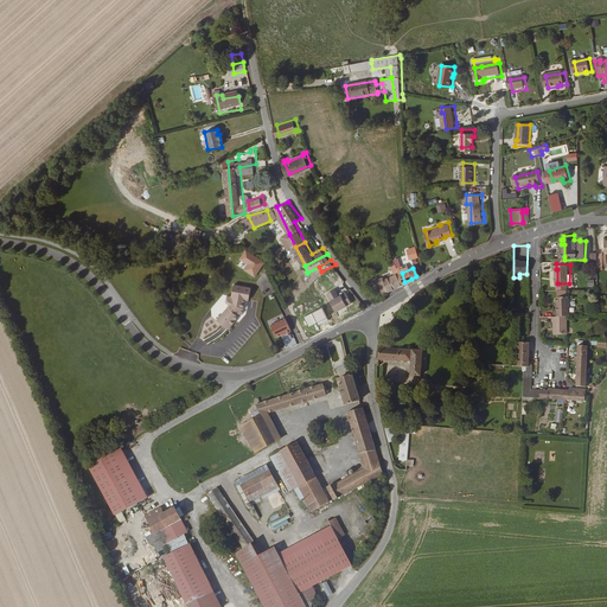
[(382,292),(404,282),(402,273),(398,270),(391,274),(394,280),(382,285),(383,287),(379,288),(382,292)]
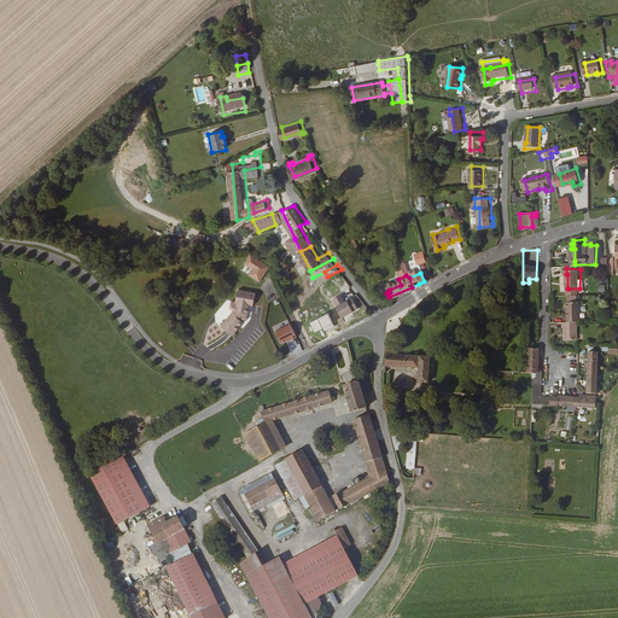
[(390,292),(389,290),(401,285),(398,279),(388,285),(385,279),(375,283),(382,293),(386,292),(386,293),(390,292)]
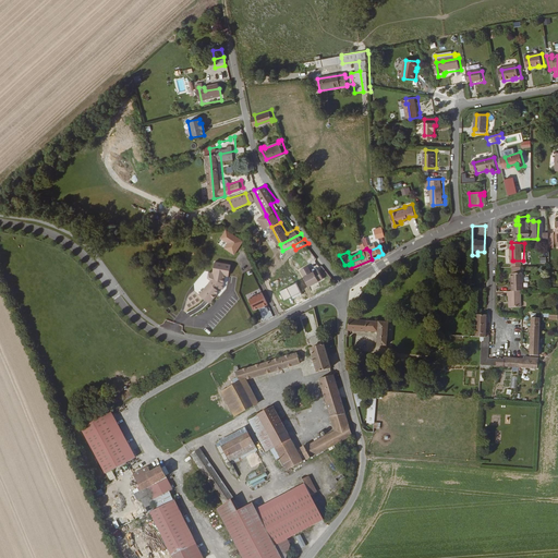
[(223,283),(226,275),(229,276),(231,265),(215,263),(211,273),(208,273),(206,278),(209,281),(197,294),(208,303),(216,293),(217,290),(220,284),(221,286),(223,283)]
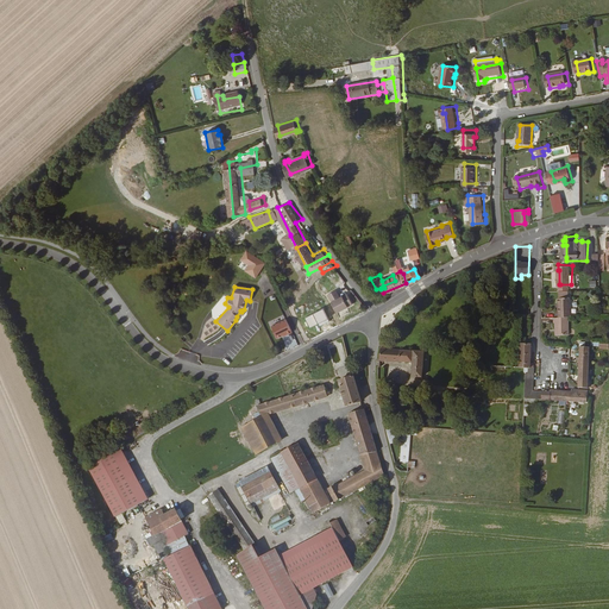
[(351,306),(346,295),(338,297),(336,292),(328,294),(334,312),(351,306)]
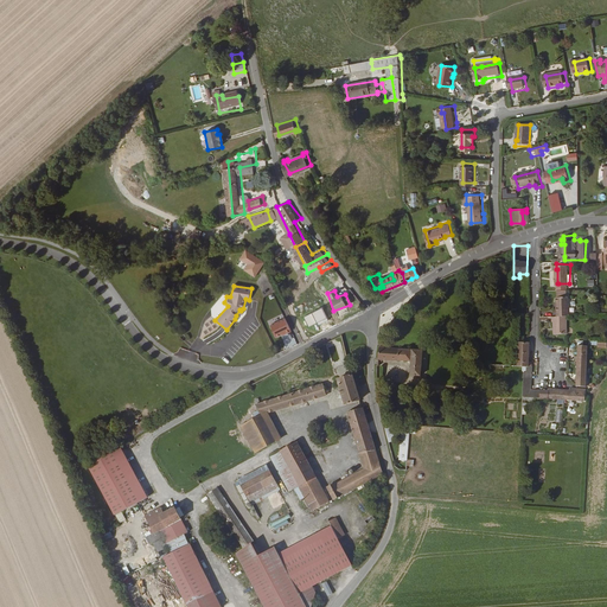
[(557,313),(568,313),(570,313),(572,293),(570,293),(558,293),(557,293),(557,313)]
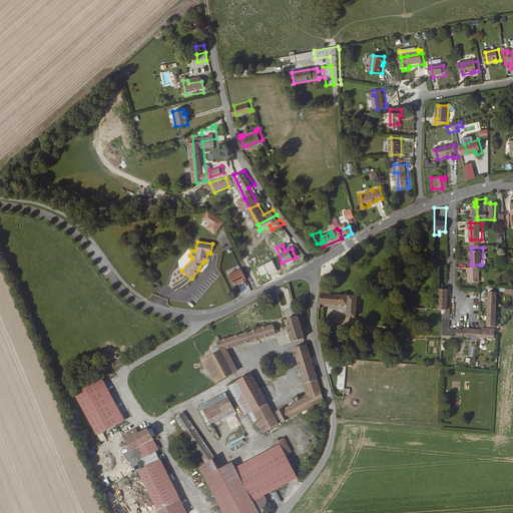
[(479,281),(480,265),(471,265),(467,265),(467,270),(469,270),(469,281),(479,281)]
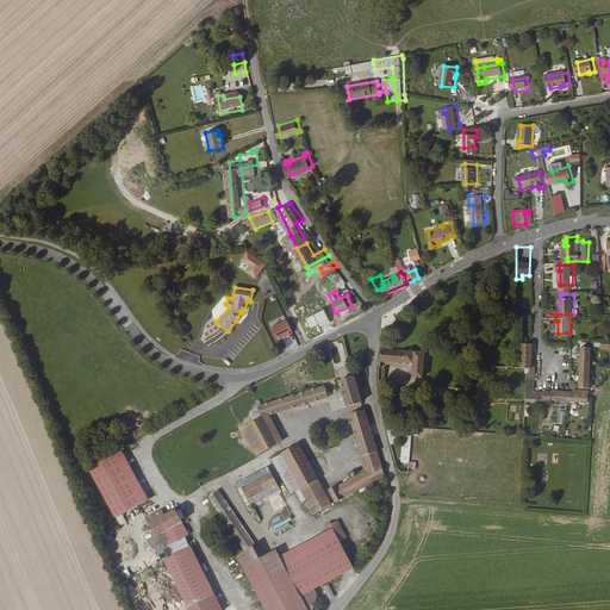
[(521,366),(529,367),(531,367),(531,348),(528,347),(522,347),(521,366)]
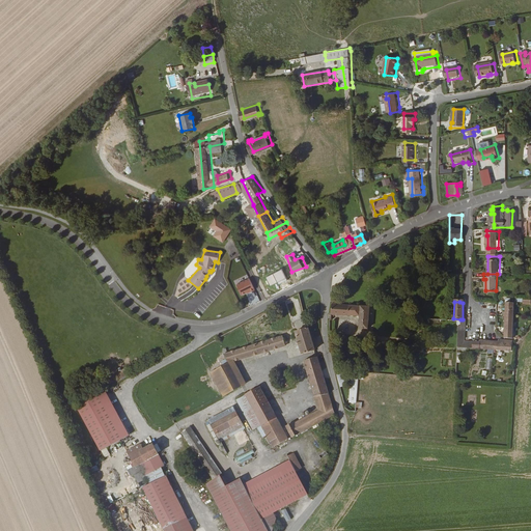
[(360,303),(355,303),(354,305),(334,304),(333,313),(357,314),(357,327),(369,327),(370,305),(360,305),(360,303)]
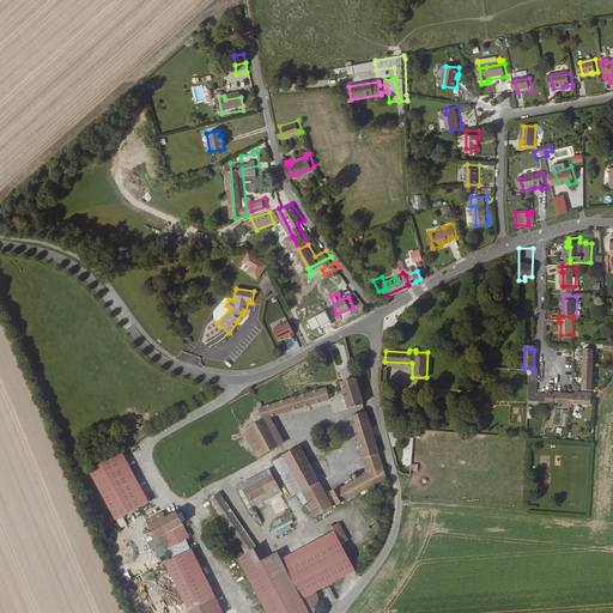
[(593,353),(583,353),(582,388),(592,389),(593,353)]
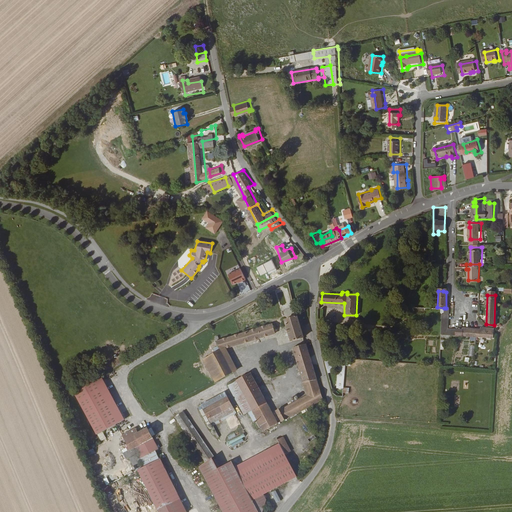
[(446,308),(444,308),(444,313),(442,315),(441,335),(494,338),(495,327),(482,326),(482,328),(462,327),(461,329),(449,329),(449,308),(446,308)]
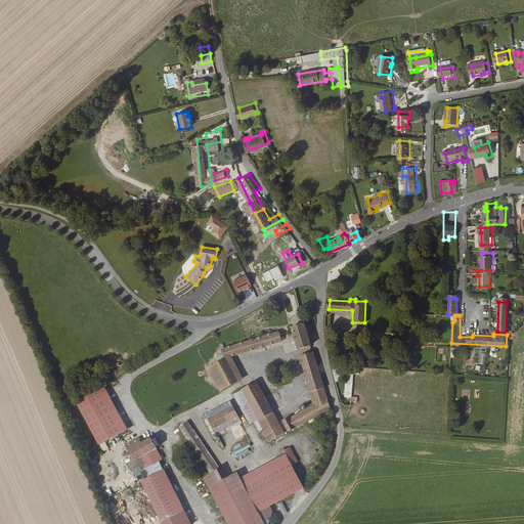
[(312,346),(305,323),(291,329),(298,351),(312,346)]
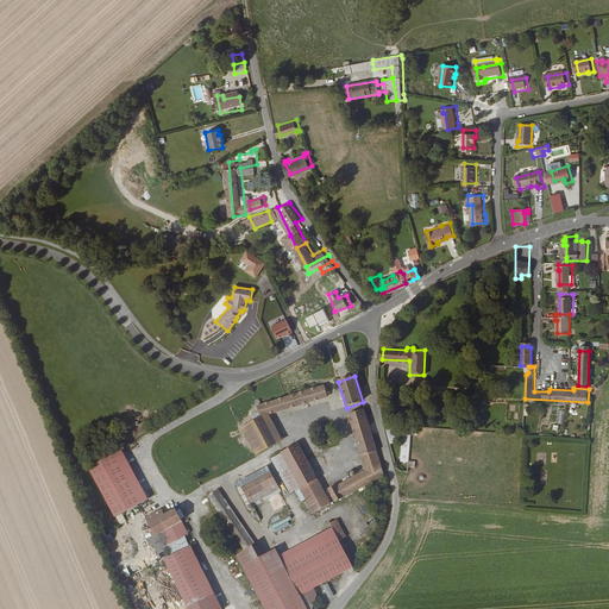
[(331,395),(327,383),(257,406),(263,416),(270,414),(331,395)]
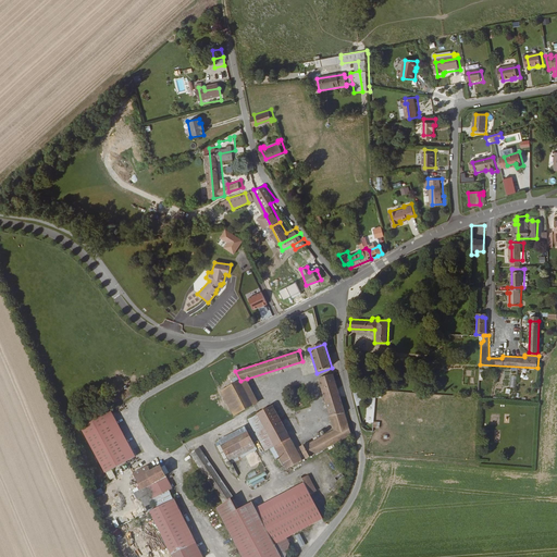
[(353,435),(333,374),(318,379),(334,430),(308,444),(300,448),(307,460),(353,435)]
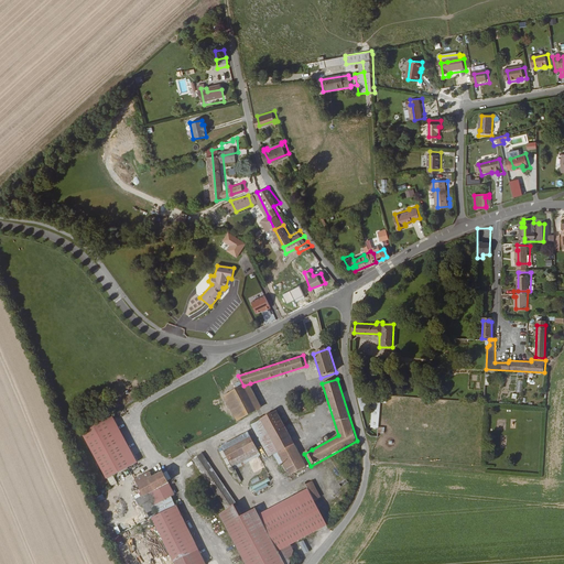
[(262,403),(250,383),(243,386),(228,394),(239,416),(262,403)]
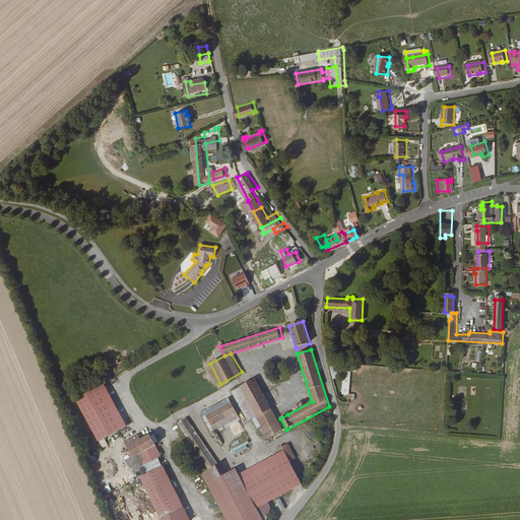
[(329,366),(332,379),(337,378),(334,365),(329,366)]
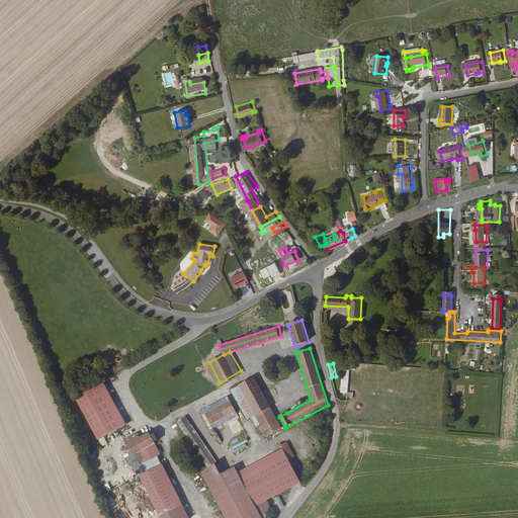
[(341,368),(340,393),(347,394),(349,369),(341,368)]
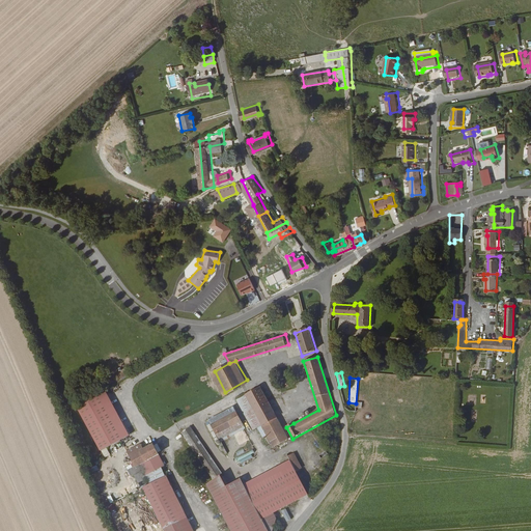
[(289,437),(261,387),(252,391),(247,394),(248,395),(263,425),(275,445),(289,437)]
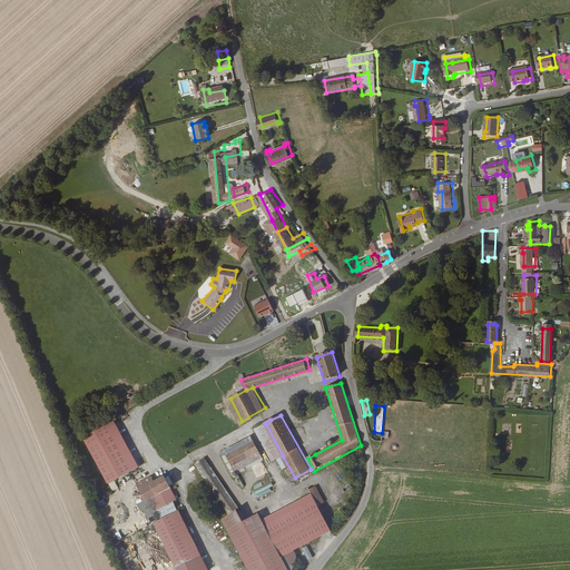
[(511,435),(512,423),(502,423),(501,435),(511,435)]
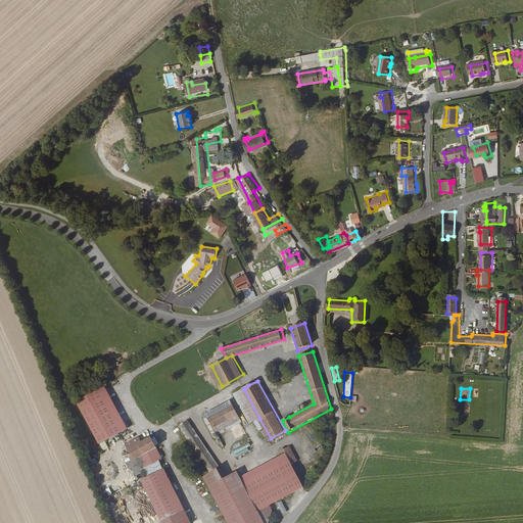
[(259,419),(244,389),(235,394),(251,423),(259,419)]
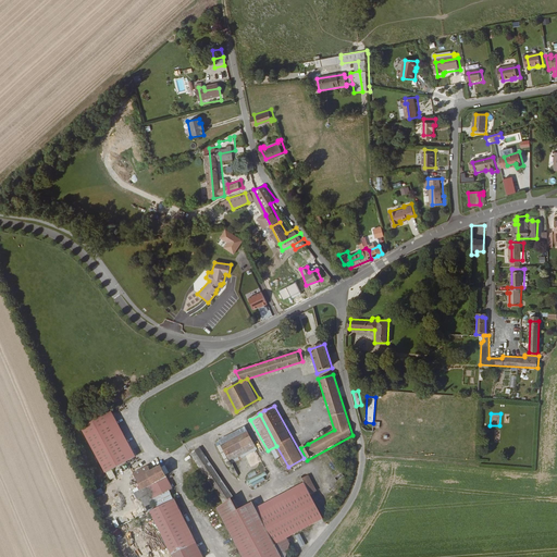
[(87,443),(95,455),(109,477),(130,465),(138,459),(115,423),(110,416),(82,434),(87,443)]
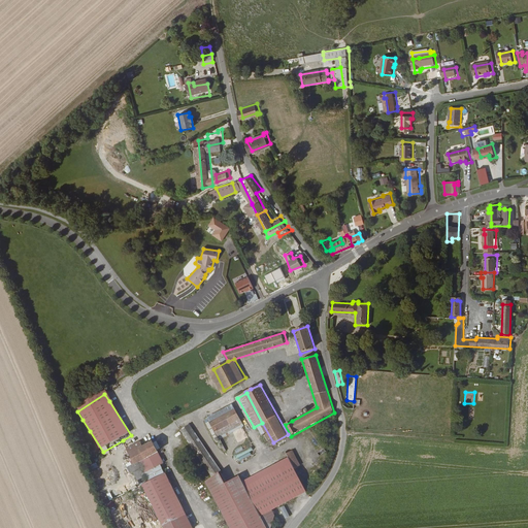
[(244,427),(232,404),(207,419),(220,440),(244,427)]
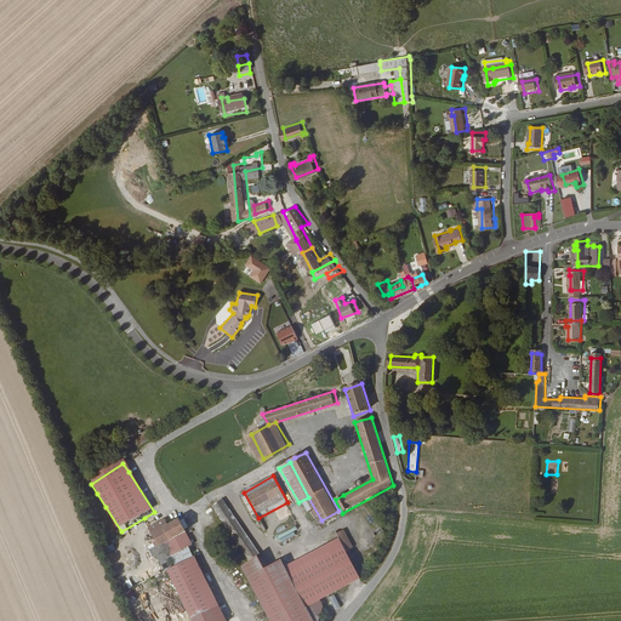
[(261,553),(226,497),(216,503),(252,559),(260,554),(261,553)]
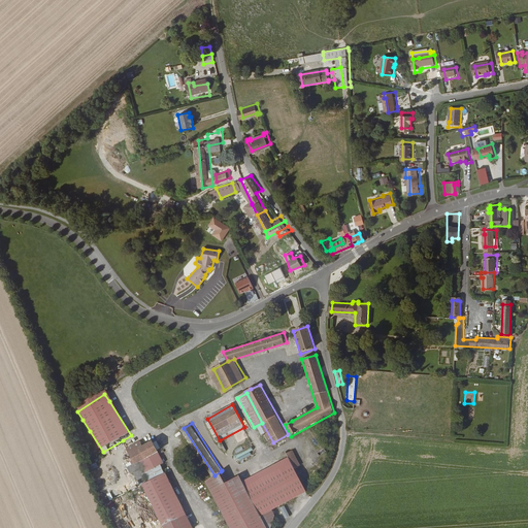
[(141,462),(141,464),(161,453),(162,452),(161,451),(163,450),(159,442),(156,444),(155,441),(145,447),(142,442),(129,450),(138,464),(141,462)]
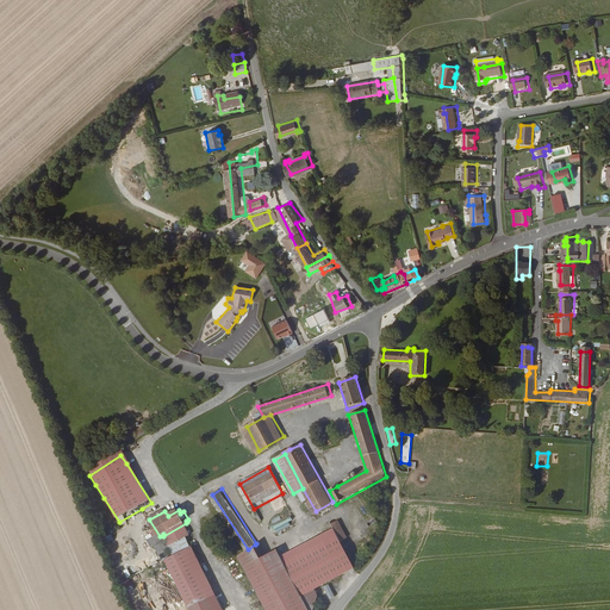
[(277,533),(288,526),(287,522),(292,520),(290,516),(273,527),(277,533)]
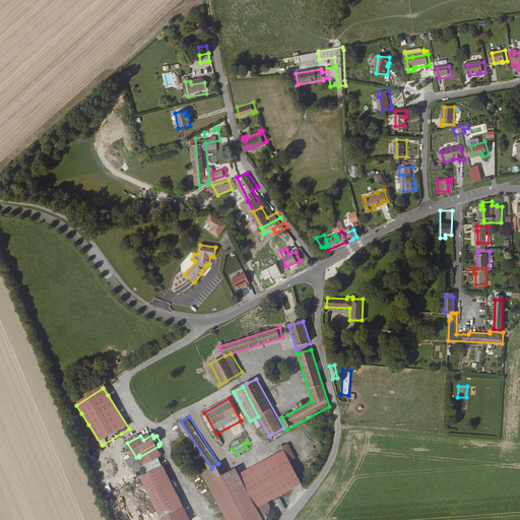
[(299,454),(289,441),(284,444),(289,453),(293,458),(299,454)]
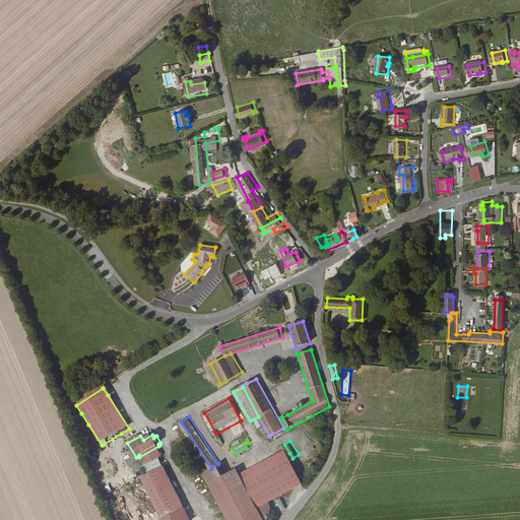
[(142,461),(147,469),(151,476),(154,475),(167,467),(163,459),(166,458),(158,446),(139,457),(142,461)]
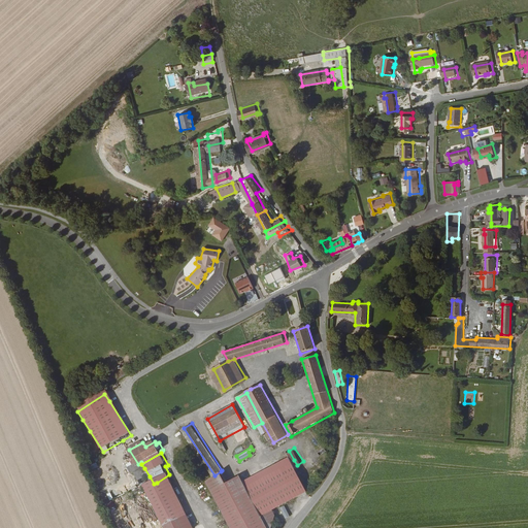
[(249,485),(275,527),(276,527),(281,512),(277,505),(312,487),(297,465),(294,460),(249,485)]
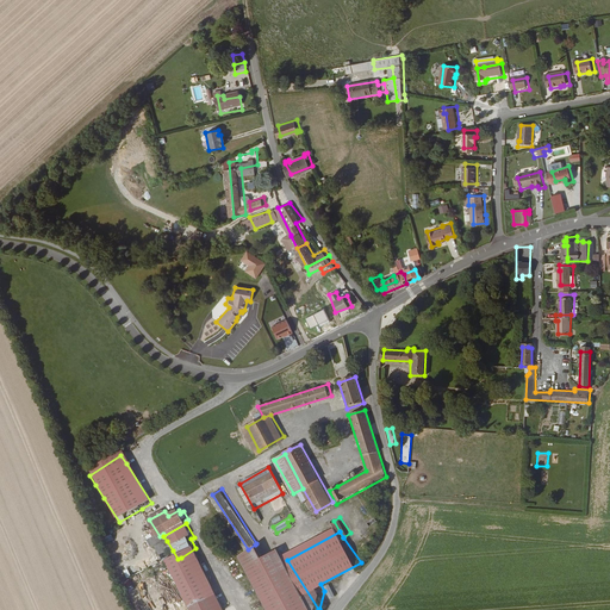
[(151,541),(155,547),(156,548),(167,541),(163,536),(163,534),(160,536),(151,541)]
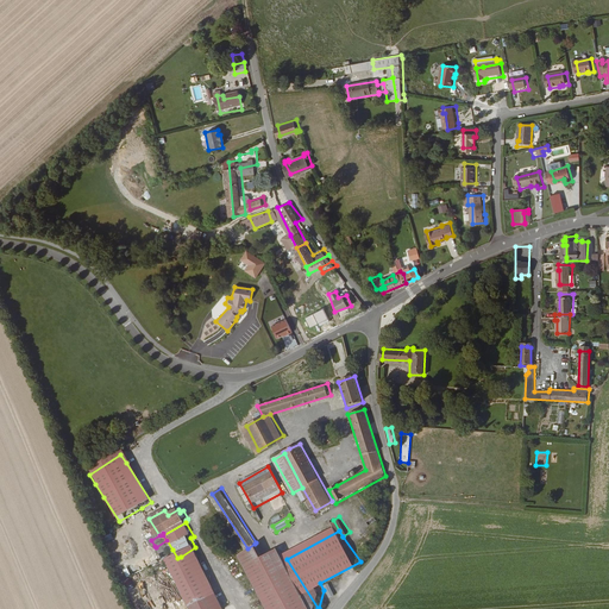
[(248,566),(263,557),(255,544),(248,548),(239,553),(248,566)]
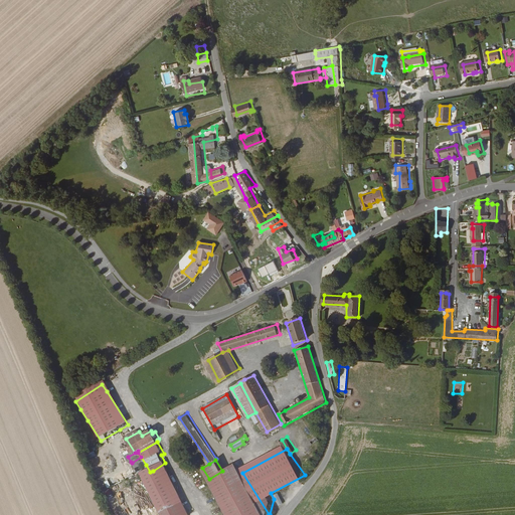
[(269,514),(242,473),(235,462),(222,471),(209,479),(221,498),(226,504),(232,514),(269,514)]
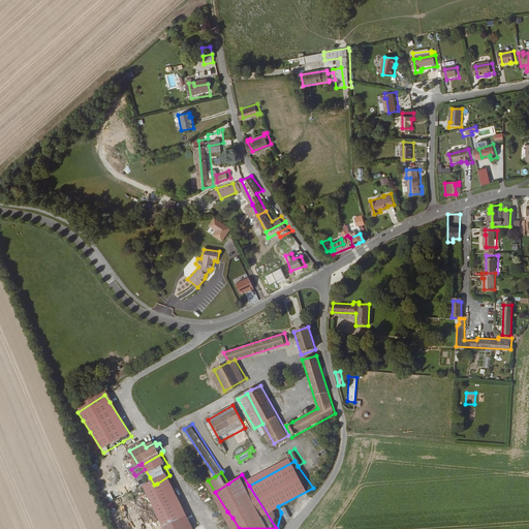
[(169,526),(192,514),(179,491),(170,475),(169,475),(157,484),(154,485),(149,488),(169,526)]
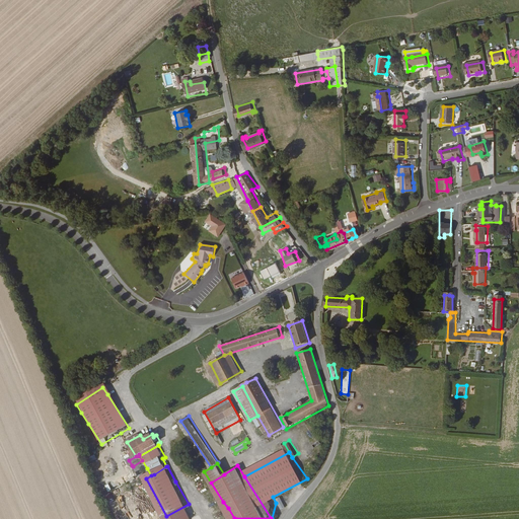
[(197,518),(189,504),(166,516),(167,518),(197,518)]
